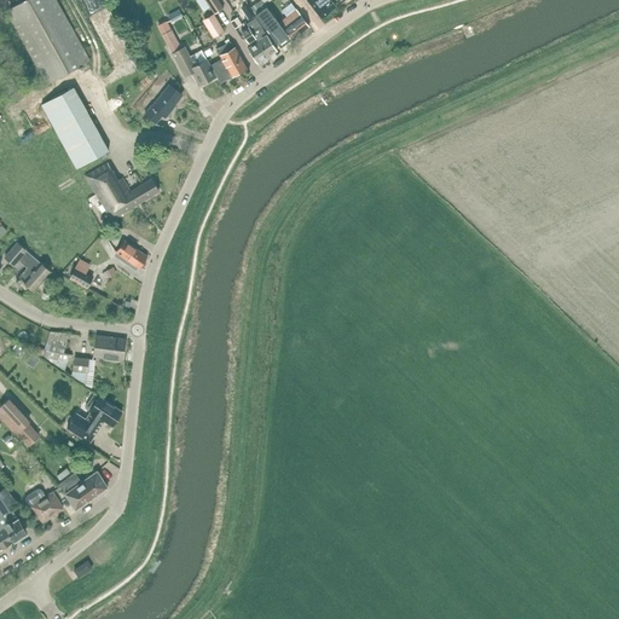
[(55,0),(25,0),(6,11),(46,85),(90,61),(55,0)]
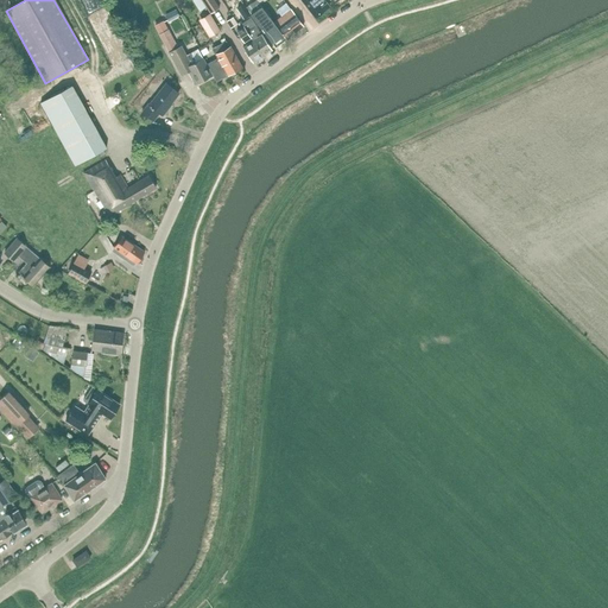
[(196,0),(187,0),(192,11),(200,6),(196,0)]
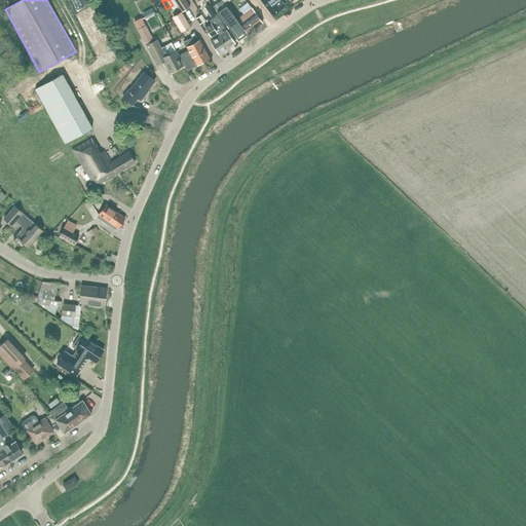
[(184,0),(173,0),(182,12),(189,7),(184,0)]
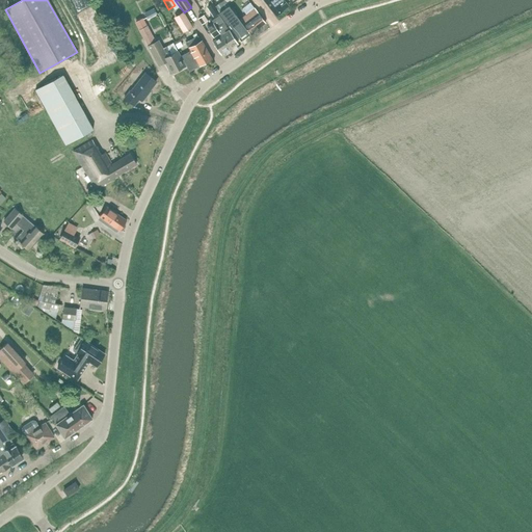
[(239,20),(229,6),(223,0),(215,6),(219,12),(238,38),(247,31),(239,20)]
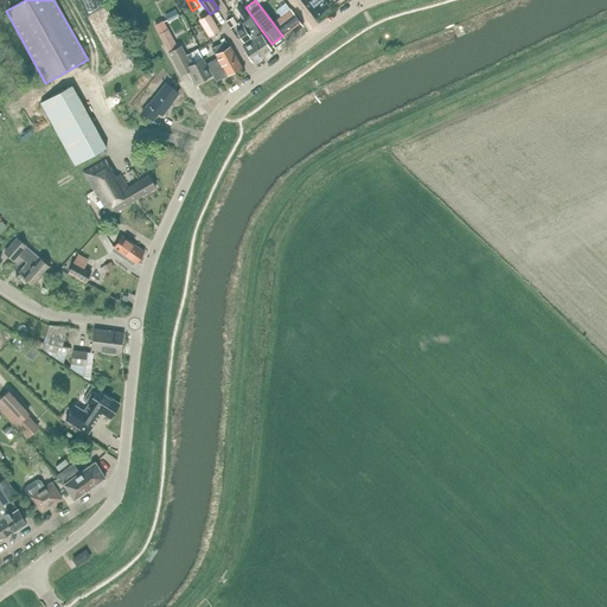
[(323,12),(328,7),(323,0),(299,0),(314,19),(323,12)]
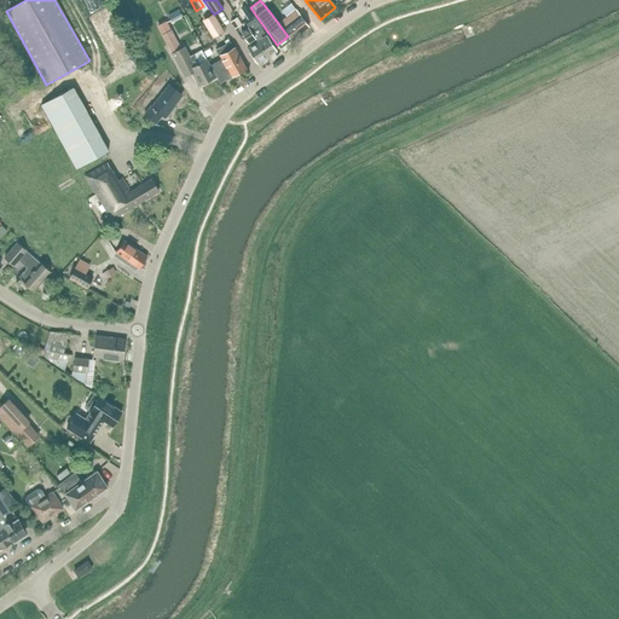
[(255,16),(248,5),(242,10),(248,19),(255,16)]
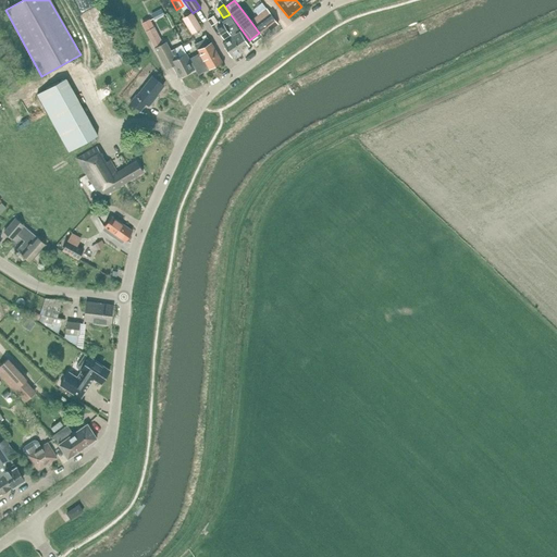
[(262,37),(277,24),(265,9),(252,19),(250,21),(259,33),(262,37)]
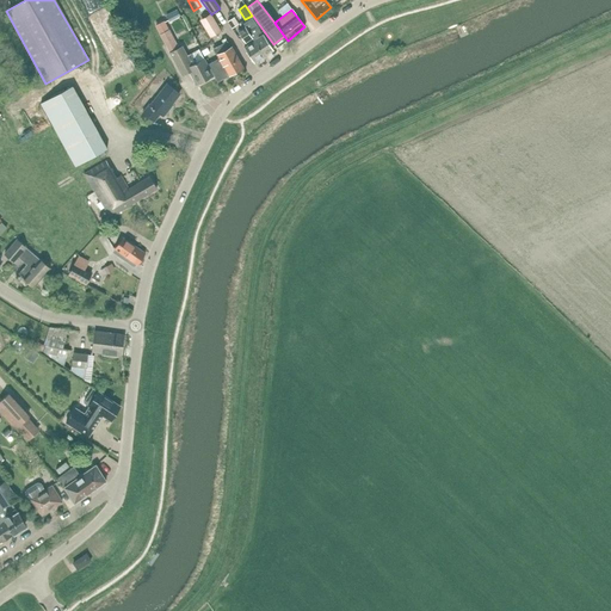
[(210,14),(199,22),(209,38),(221,32),(210,14)]
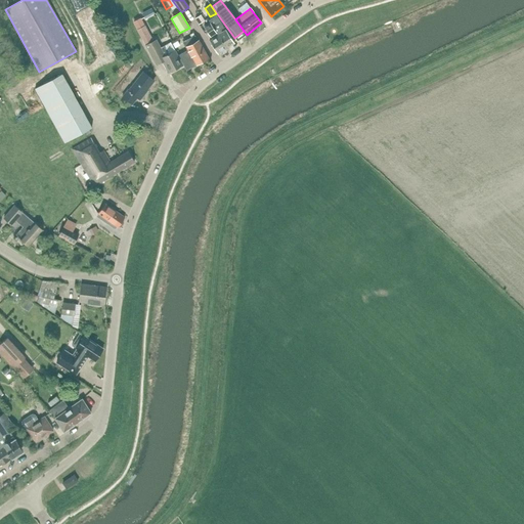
[(201,15),(195,18),(199,25),(205,20),(201,15)]
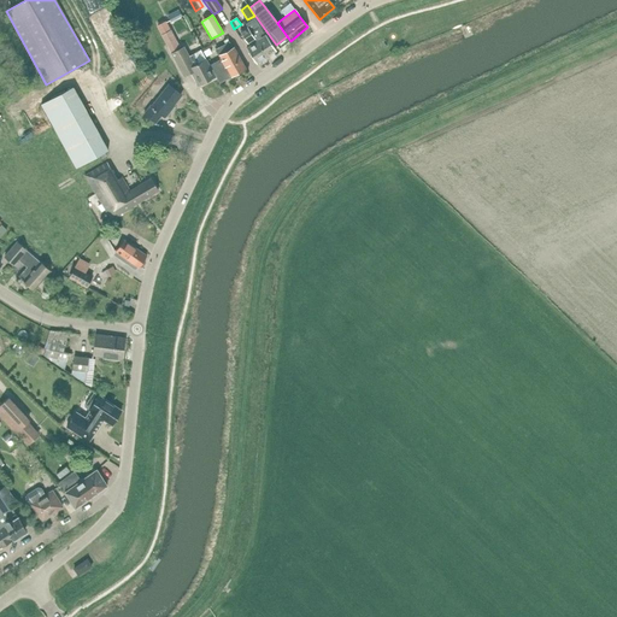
[(263,33),(258,27),(254,19),(246,25),(247,27),(245,28),(265,58),(276,52),(265,35),(262,37),(259,35),(263,33)]
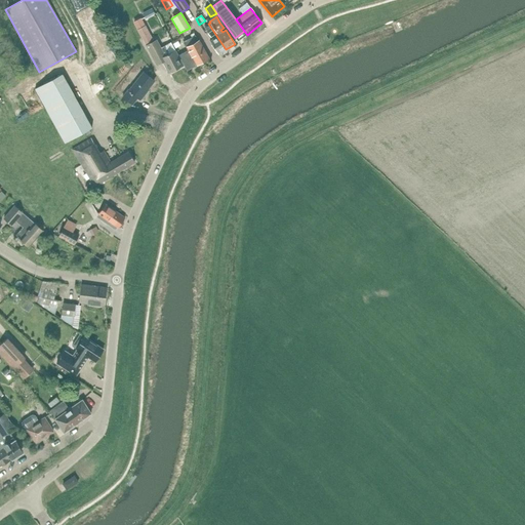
[(170,43),(165,46),(160,48),(156,40),(154,41),(140,17),(133,22),(137,30),(154,61),(160,57),(168,74),(183,66),(177,55),(174,50),(171,45),(170,43)]
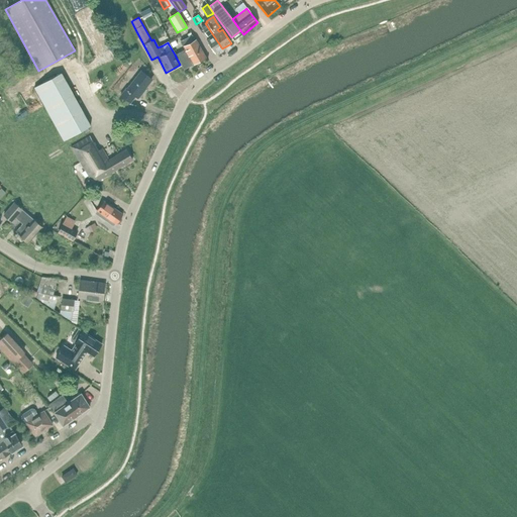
[(221,49),(222,48),(205,23),(200,26),(203,30),(207,36),(210,34),(211,36),(206,39),(215,54),(216,53),(217,54),(219,55),(222,53),(222,50),(221,49)]
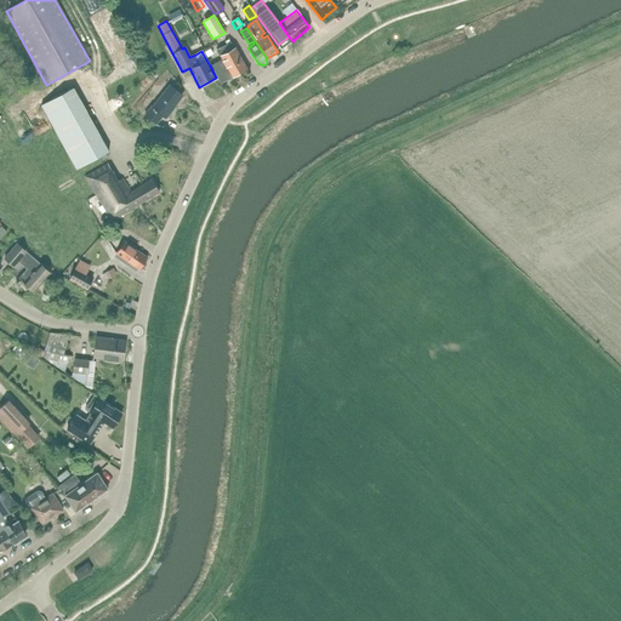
[(193,33),(197,44),(205,41),(201,30),(193,33)]
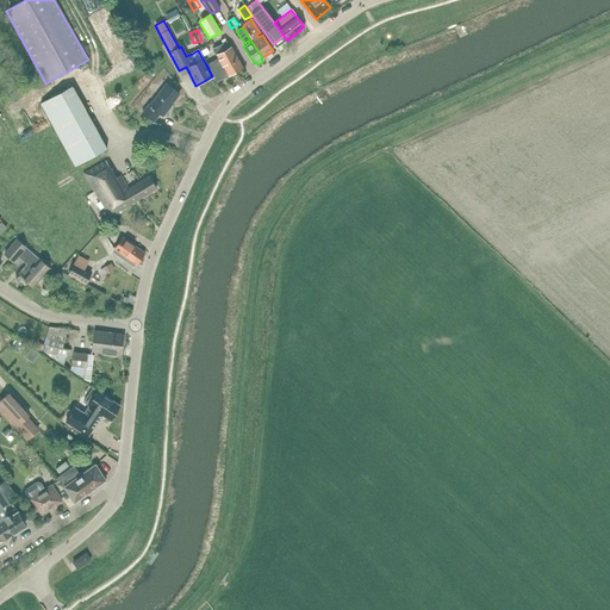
[(217,47),(231,73),(243,68),(231,47),(230,48),(225,38),(221,41),(223,44),(217,47)]
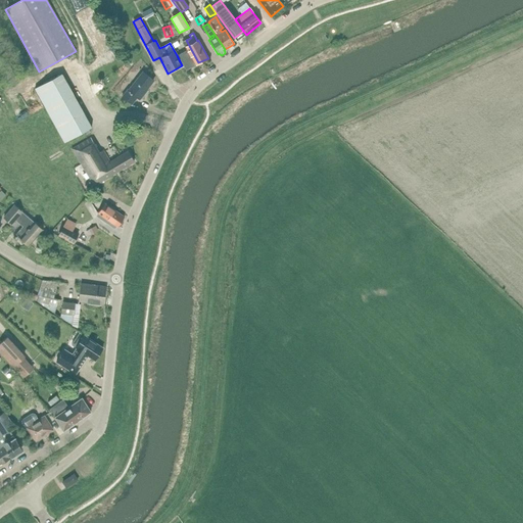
[(196,64),(198,62),(186,40),(183,42),(187,50),(178,55),(186,69),(192,66),(193,66),(196,65),(196,64)]
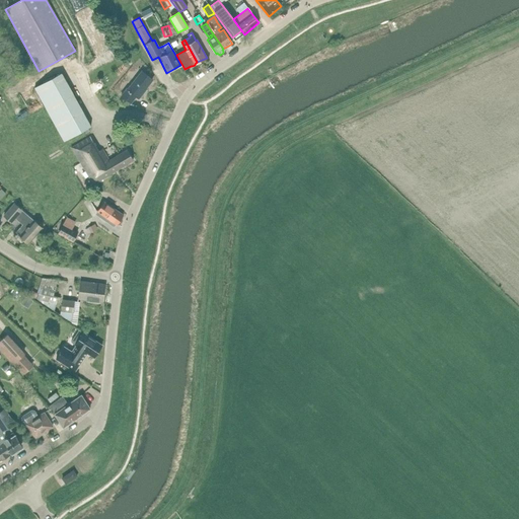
[(138,98),(152,80),(141,71),(128,89),(127,88),(121,96),(131,103),(136,96),(138,98)]
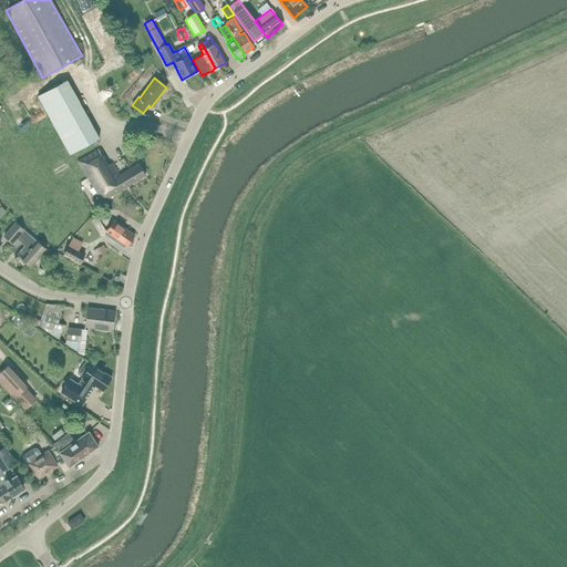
[(70,154),(100,138),(66,80),(38,96),(70,154)]
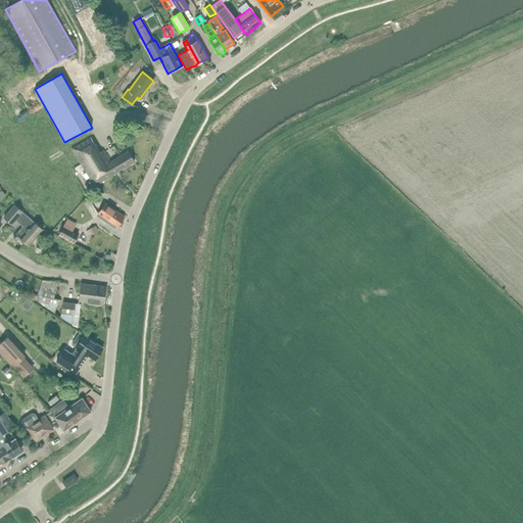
[(10,121),(16,119),(8,100),(3,103),(10,121)]
